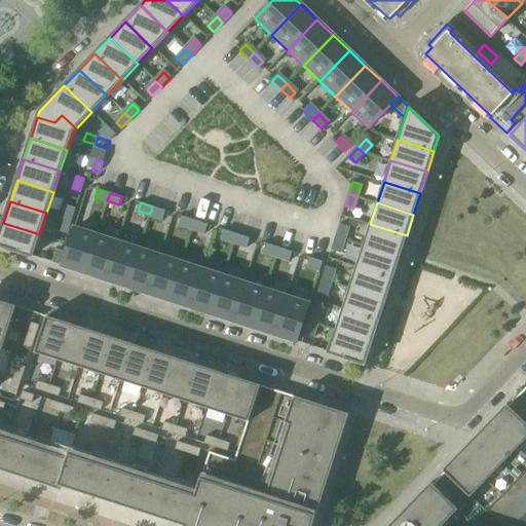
[(66,207),(63,218),(69,220),(73,209),(66,207)]
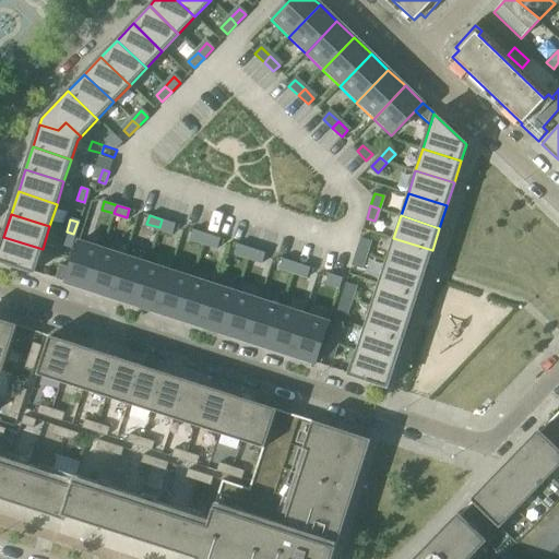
[(162,219),(159,227),(171,232),(174,223),(162,219)]
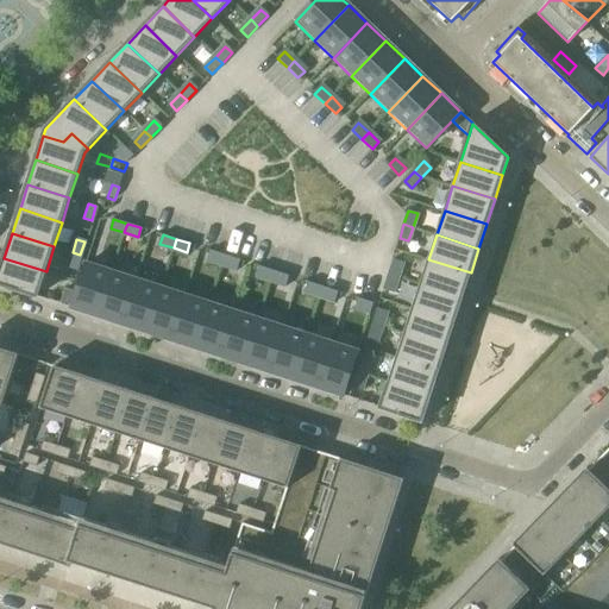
[(208,259),(223,264),(225,255),(212,250),(208,259)]
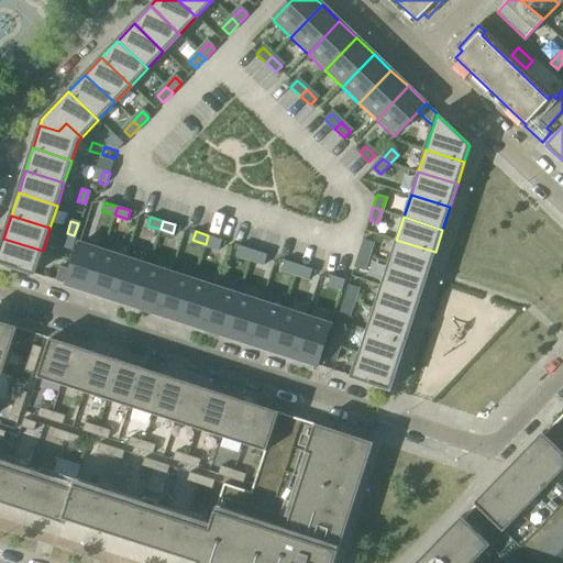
[(74,235),(67,233),(63,246),(70,249),(74,235)]
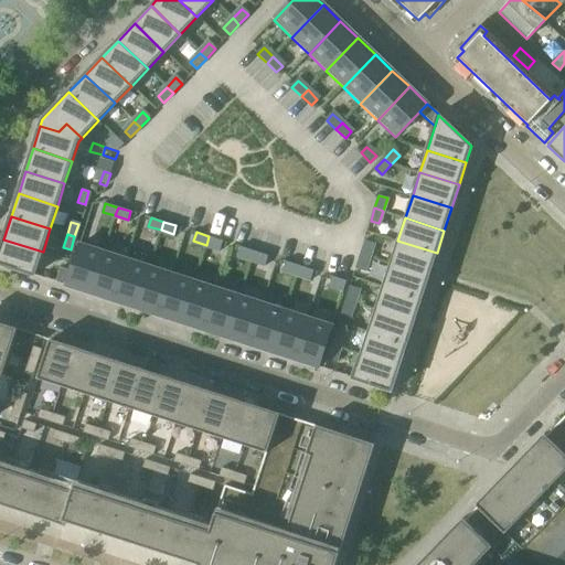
[(209,236),(206,245),(219,248),(222,241),(209,236)]
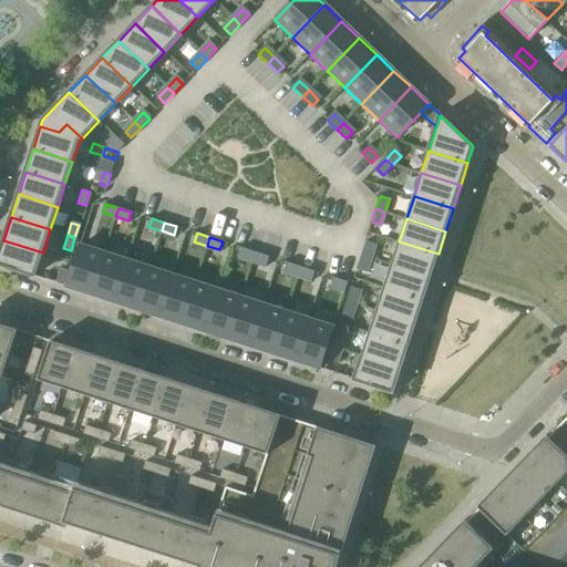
[(43,253),(3,240),(0,251),(0,265),(35,277),(43,253)]
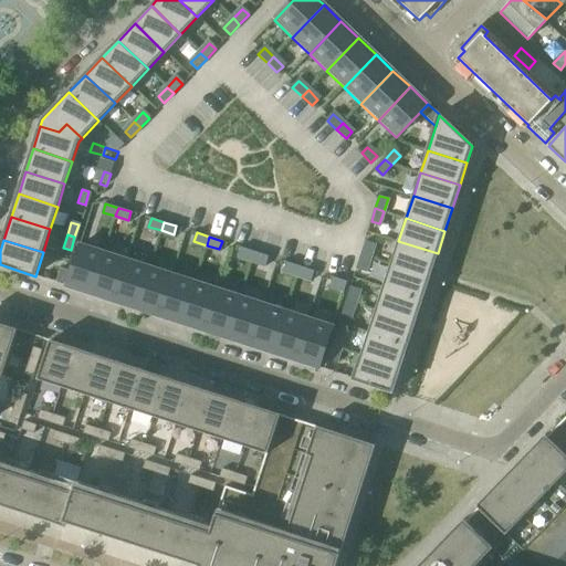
[(398,241),(391,263),(430,276),(438,253),(398,241)]
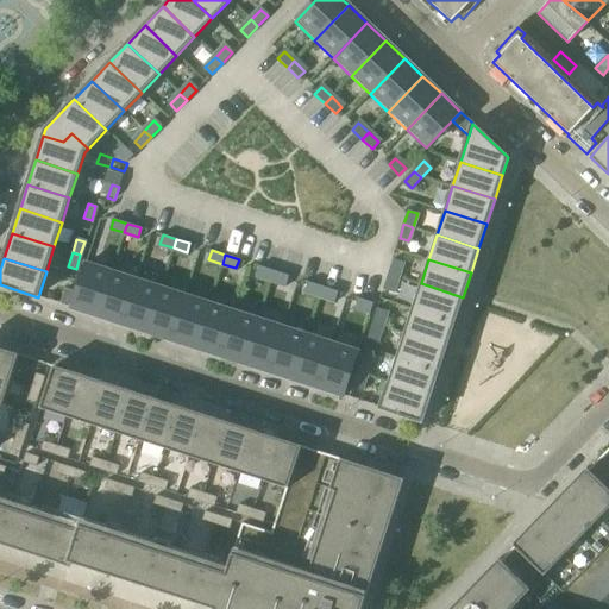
[(71,308),(98,316),(113,269),(87,261),(71,308)]
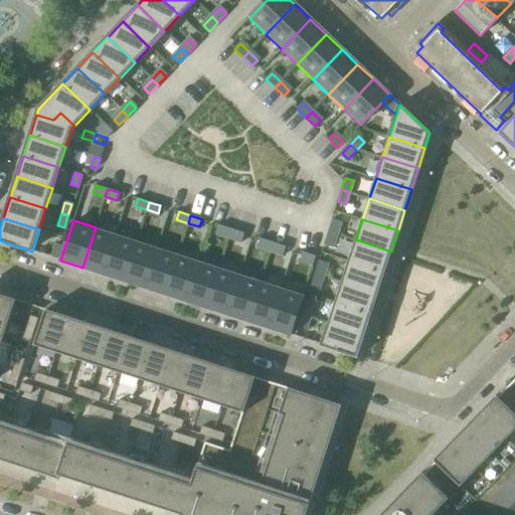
[(334,220),(331,231),(338,234),(342,222),(334,220)]
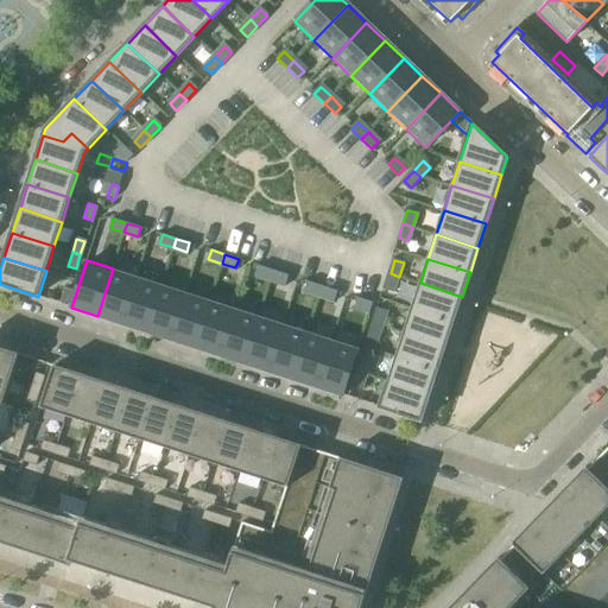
[(257,274),(271,279),(273,270),(260,266),(257,274)]
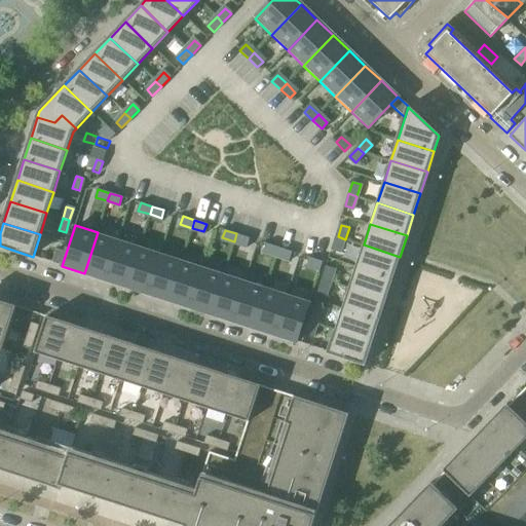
[(84,273),(105,279),(118,238),(98,232),(84,273)]
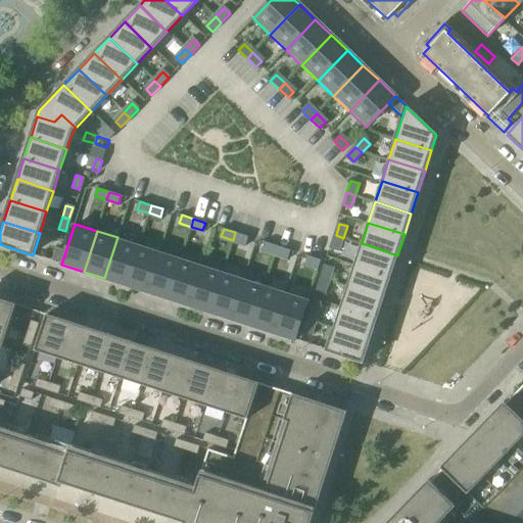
[(233,240),(244,243),(247,236),(235,232),(233,240)]
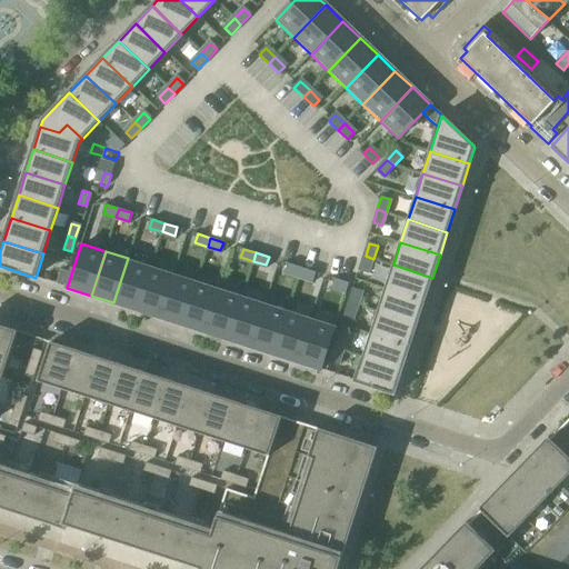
[(373,259),(366,256),(361,269),(370,271),(373,259)]
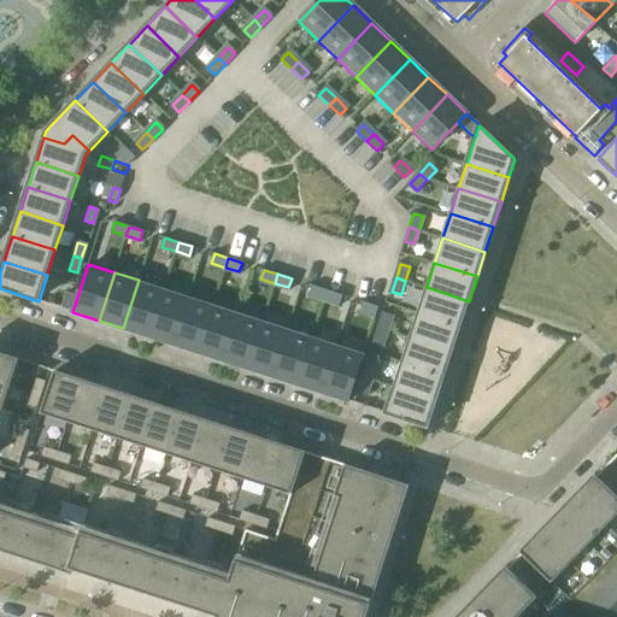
[(123,328),(148,336),(164,288),(139,280),(123,328)]
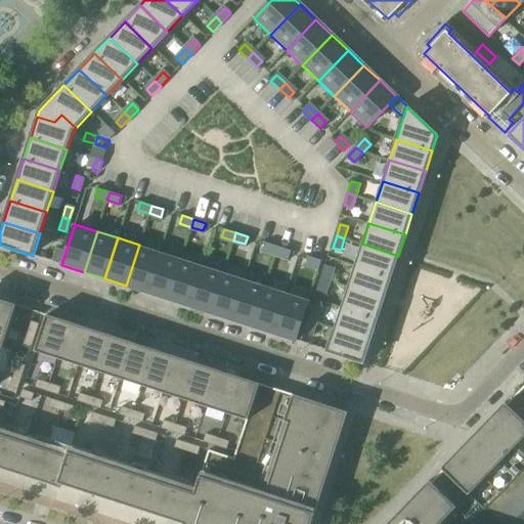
[(264,250),(275,254),(277,246),(266,243),(264,250)]
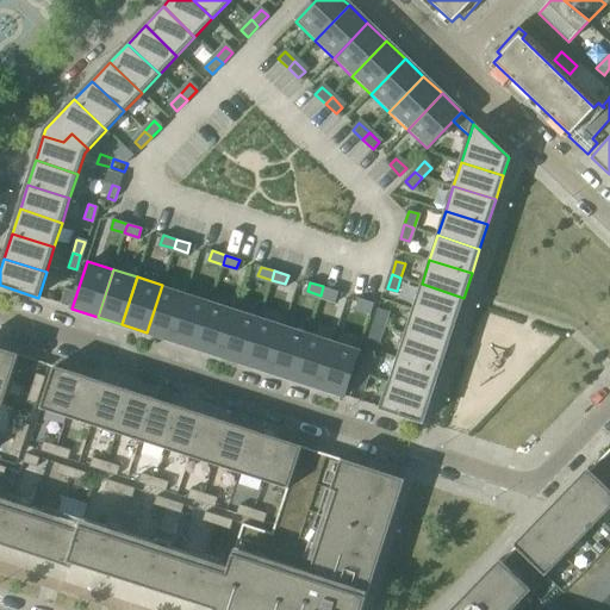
[(422,284),(414,309),(455,322),(464,298),(422,284)]
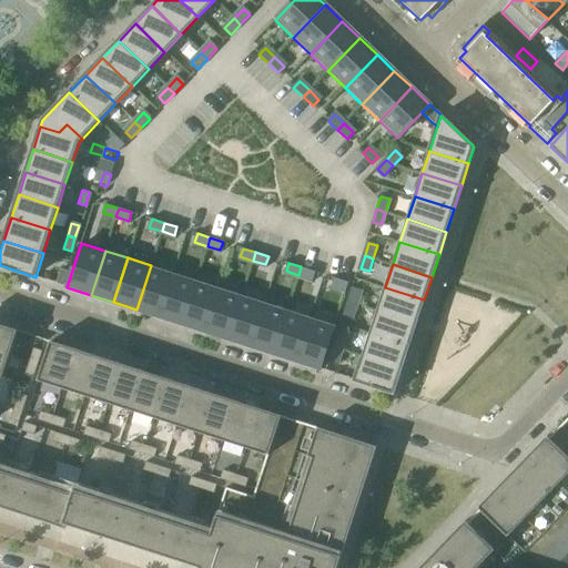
[(137,310),(160,316),(173,272),(151,265),(137,310)]
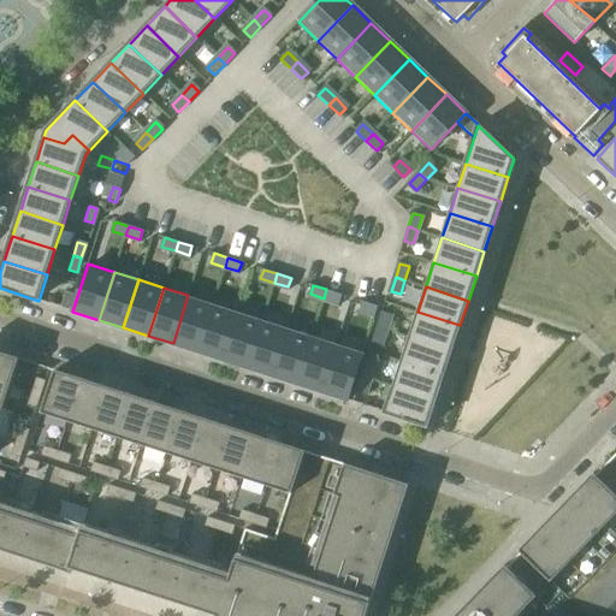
[(326,289),(324,298),(337,303),(341,294),(326,289)]
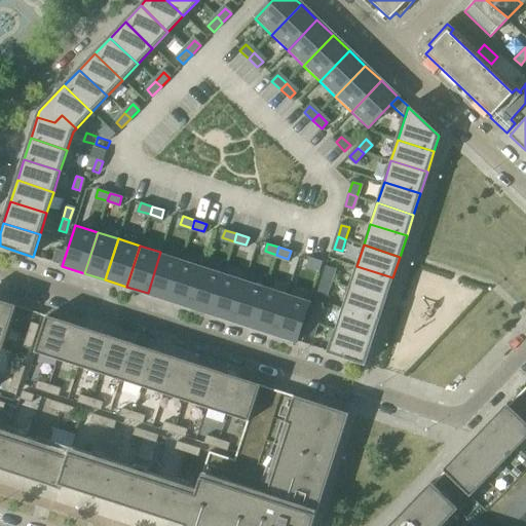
[(49,261),(55,263),(60,251),(52,249),(49,261)]
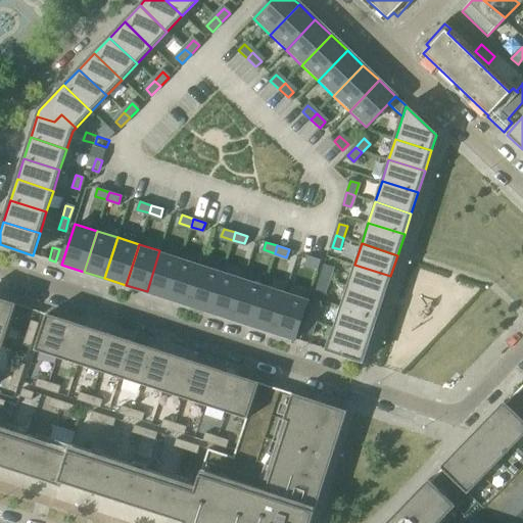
[(147,291),(168,298),(181,257),(159,250),(147,291)]
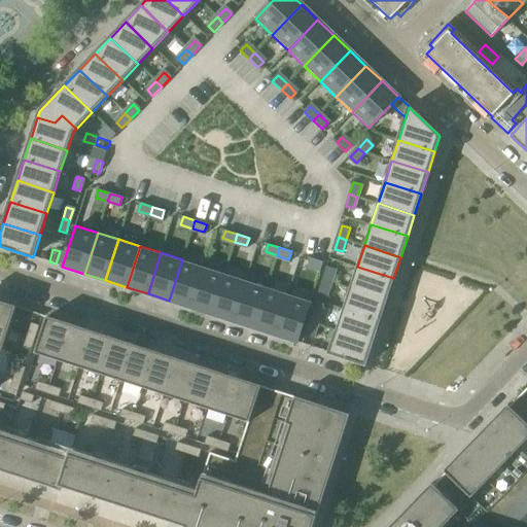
[(308,266),(319,269),(322,261),(310,257),(308,266)]
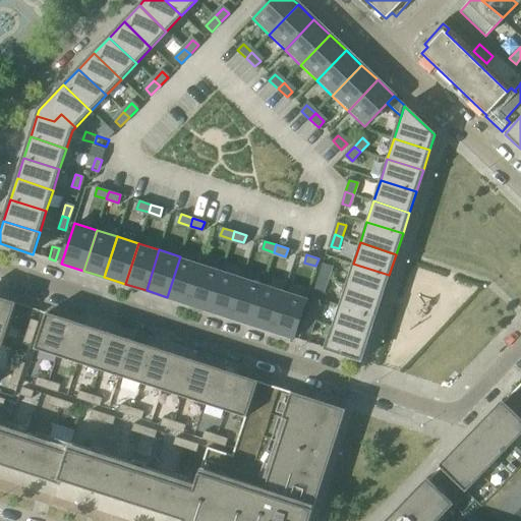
[(167,297),(188,304),(201,264),(180,256),(167,297)]
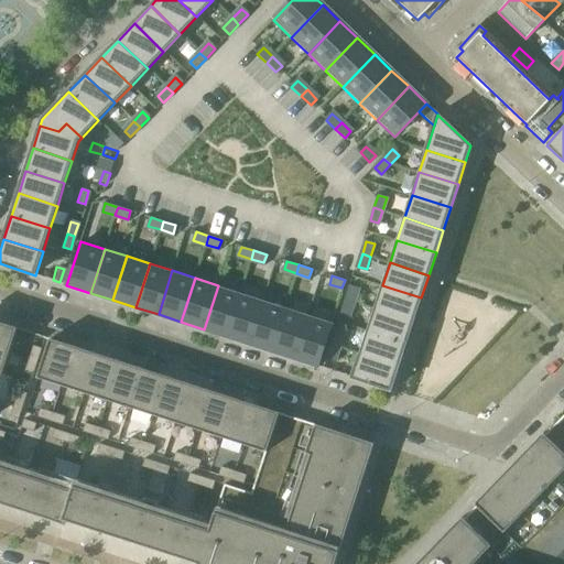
[(204,329),(226,336),(240,292),(218,285),(204,329)]
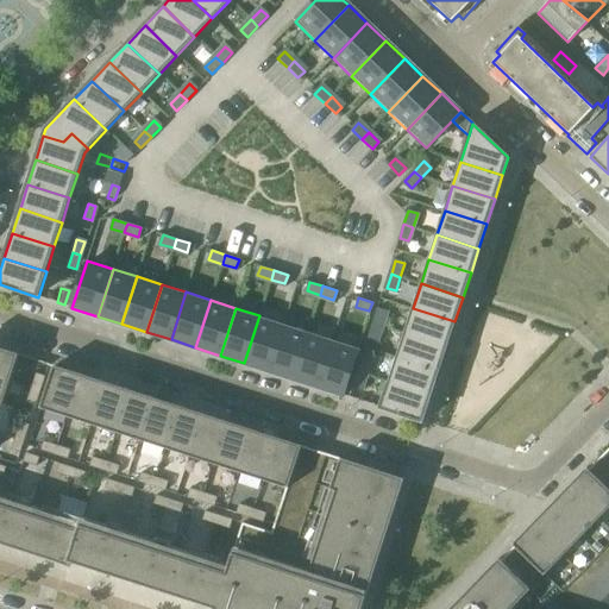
[(413,308),(405,332),(446,346),(454,321),(413,308)]
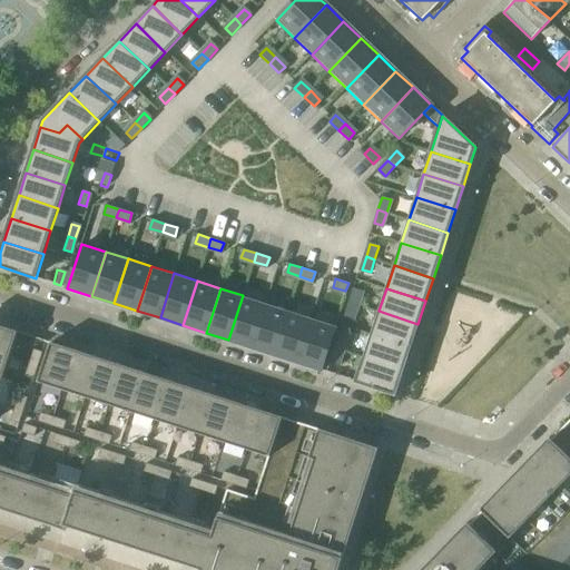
[(352,303),(360,305),(364,293),(355,290),(352,303)]
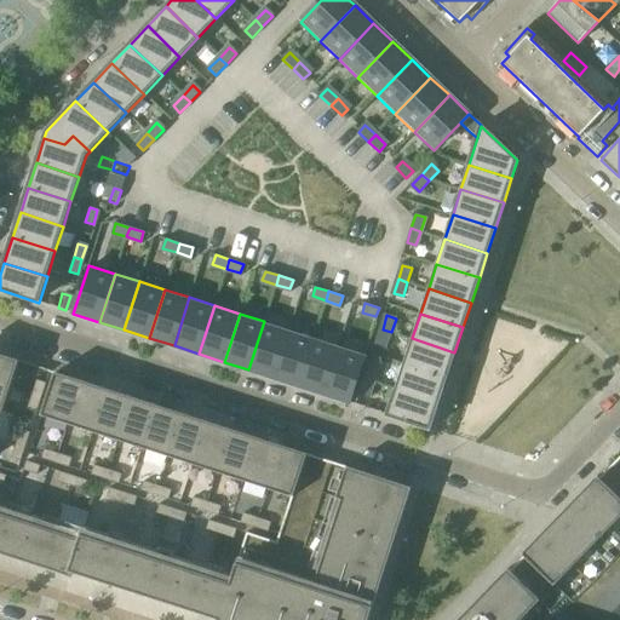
[(248,369),(274,378),(290,329),(264,321),(248,369)]
